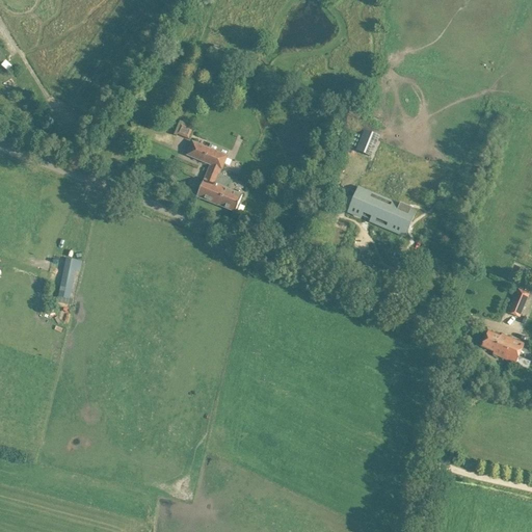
[(203,71),(214,75),(219,62),(208,58),(203,71)]
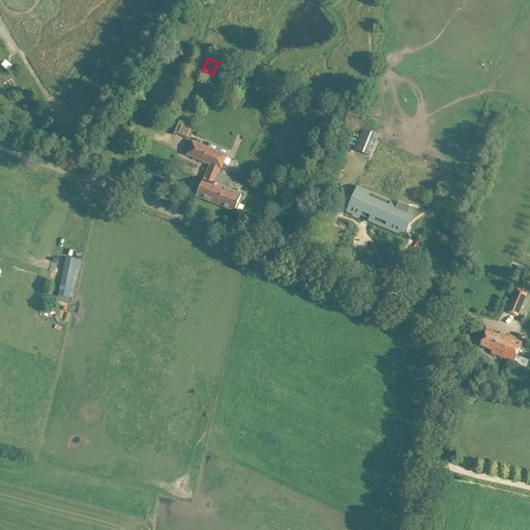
[(8,71),(12,66),(6,61),(1,65),(8,71)]
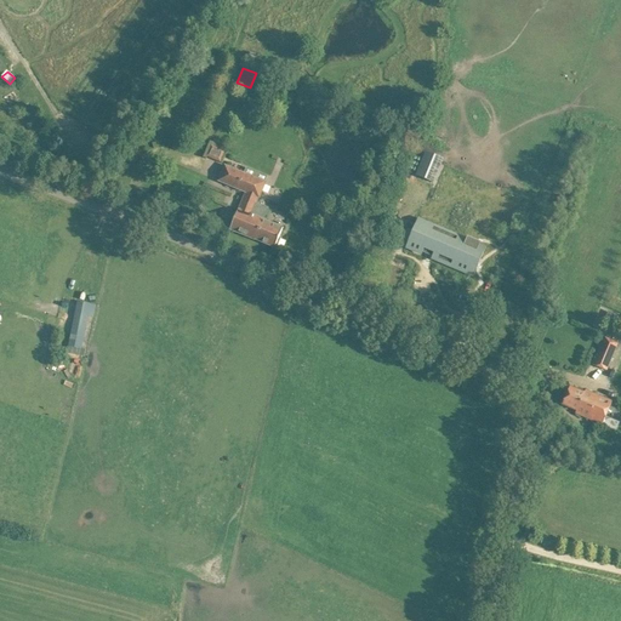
[(209,146),(205,155),(216,161),(221,152),(209,146)]
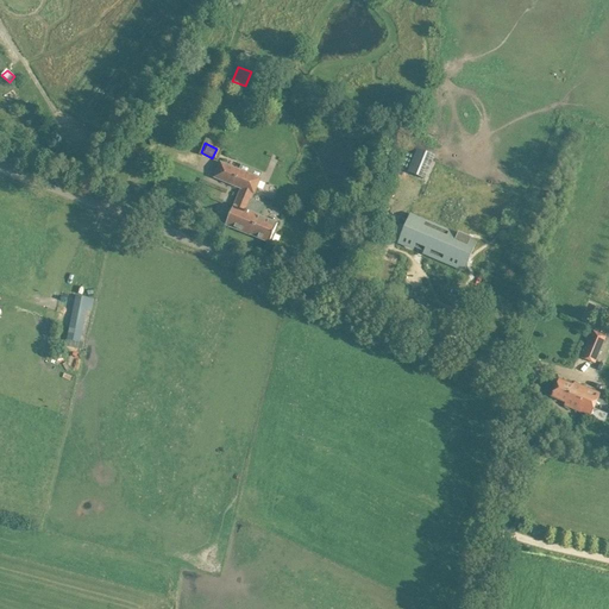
[(238,194),(230,214),(225,225),(269,243),(277,224),(257,215),(262,203),(251,200),(253,195),(255,196),(262,179),(220,162),(213,179),(239,189),(238,194)]
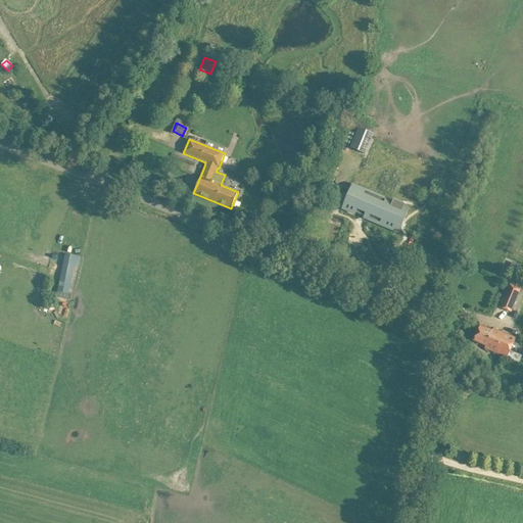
[(399,185),(413,188),(415,180),(401,177),(399,185)]
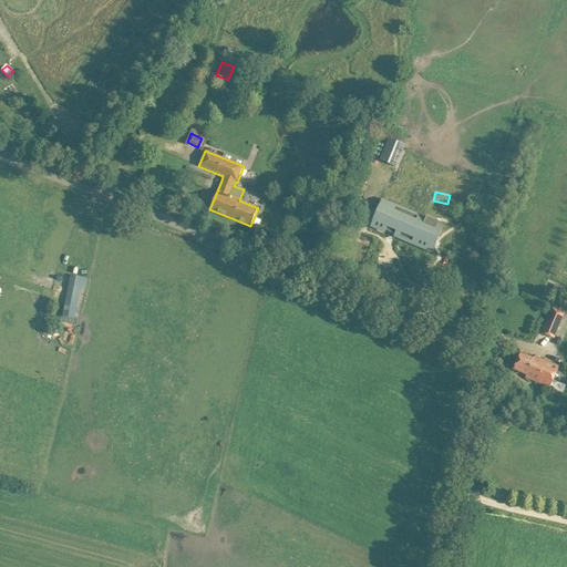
[(382,200),(371,226),(432,251),(442,226),(382,200)]
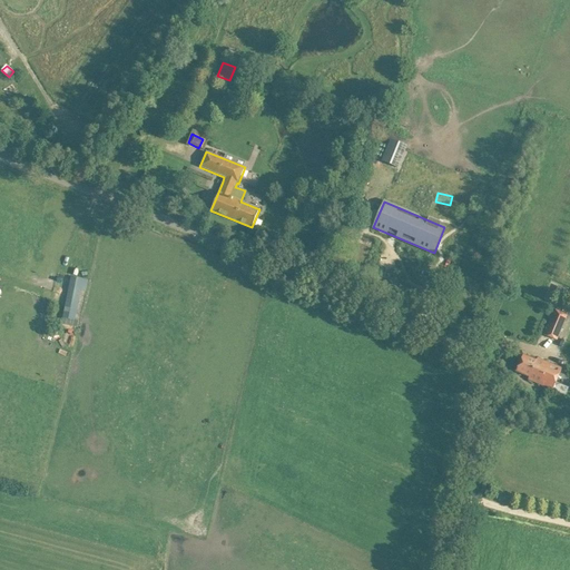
[(75,321),(82,279),(72,277),(65,318),(75,321)]
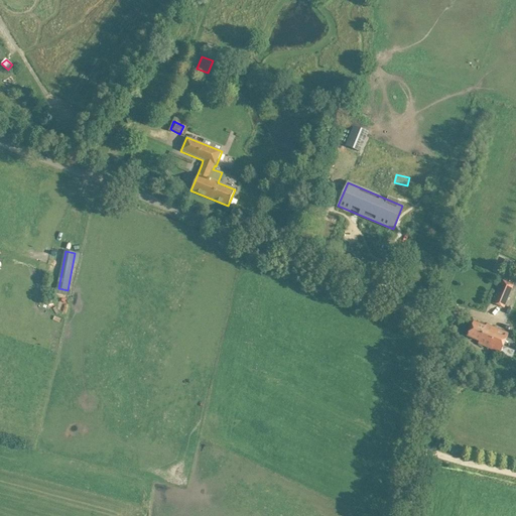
[(492,303),(504,308),(514,285),(502,280),(492,303)]
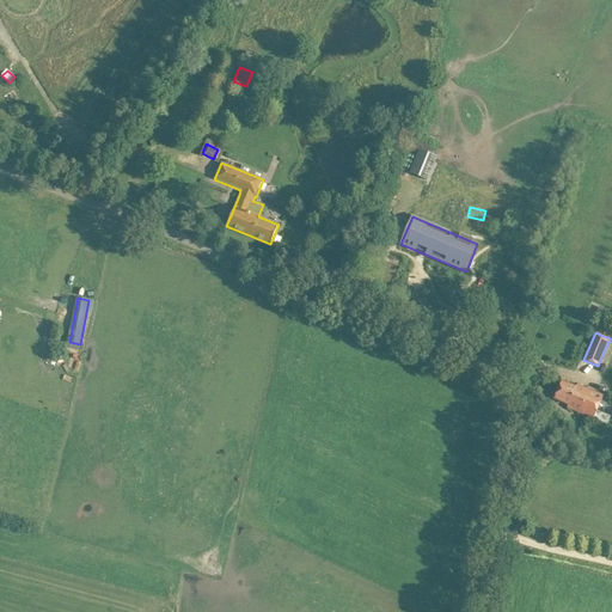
[(567,408),(577,412),(593,418),(603,396),(576,385),(575,387),(562,381),(554,399),(568,405),(567,408)]
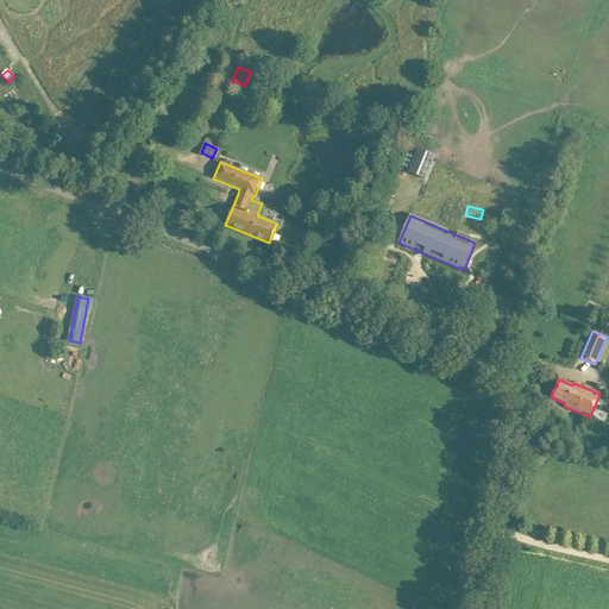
[(560,416),(558,425),(571,431),(575,422),(560,416)]
